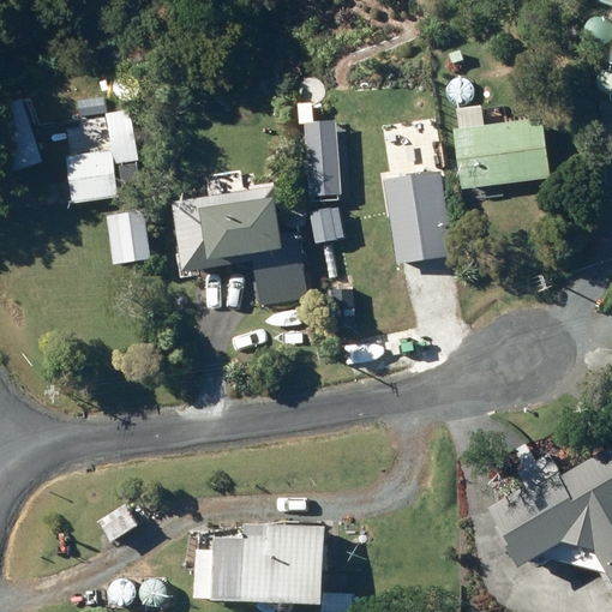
[(587,0),(586,7),(611,15),(611,0),(587,0)]
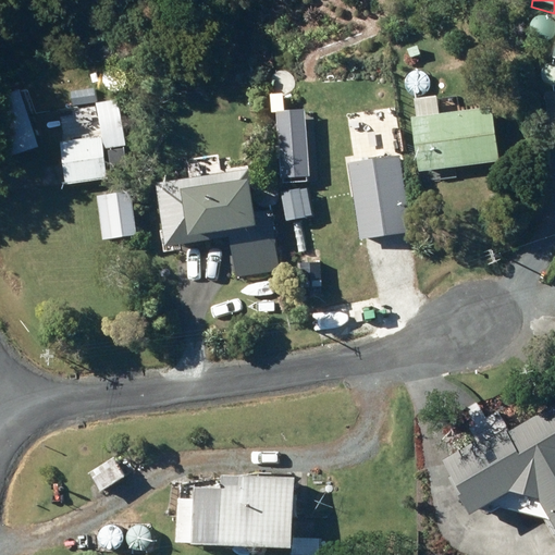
[(527,24),(554,35),(554,31),(554,16),(533,9),(527,24)]
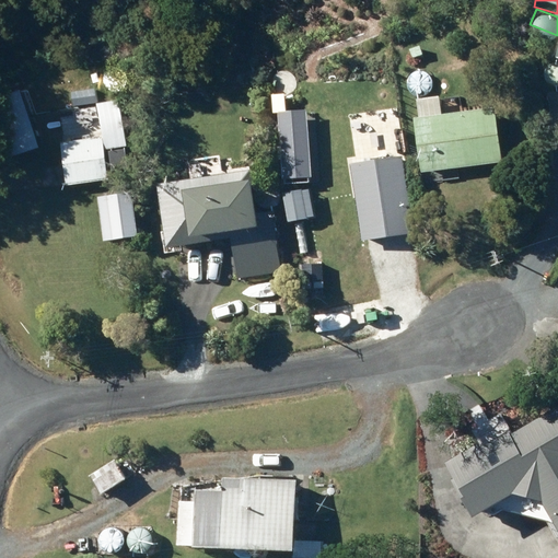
[(419,47),(408,48),(409,58),(420,56),(419,47)]
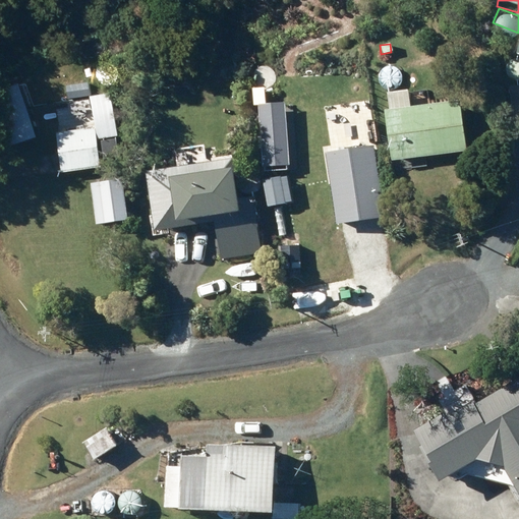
[(0,89),(15,83),(8,67),(0,70),(0,89)]
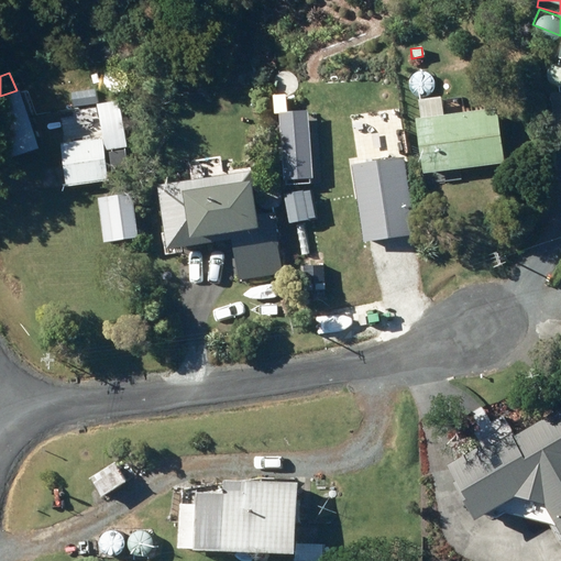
[(56,89),(56,105),(69,105),(68,89),(56,89)]
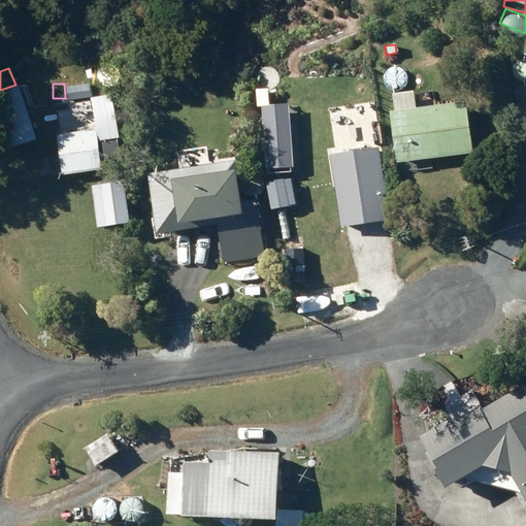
[(525,86),(516,87),(521,124),(525,123),(525,86)]
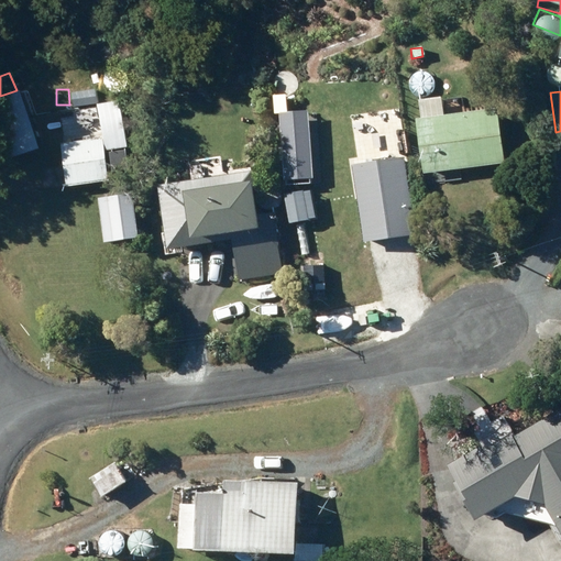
[(440,96),(418,99),(421,119),(414,120),(421,173),(503,162),(496,108),(443,114),(440,96)]
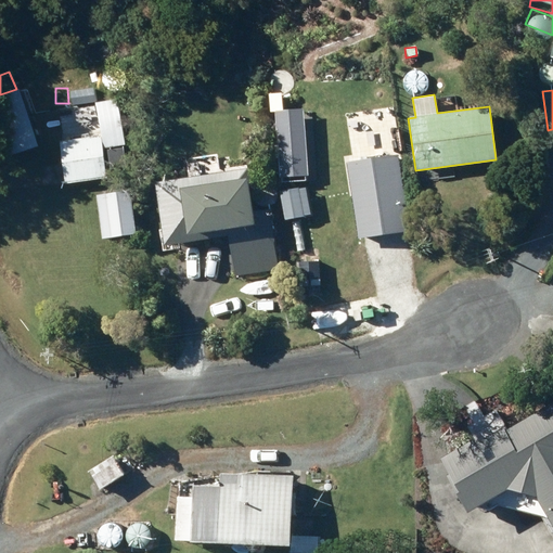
[(102,117),(105,146),(123,144),(119,116),(102,117)]
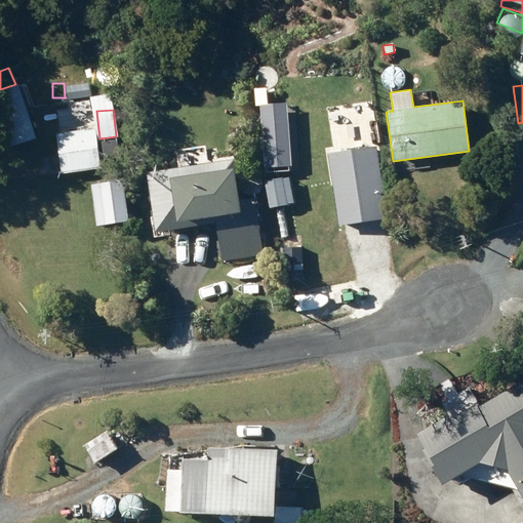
[(54,132),(61,170),(101,164),(95,126),(54,132)]
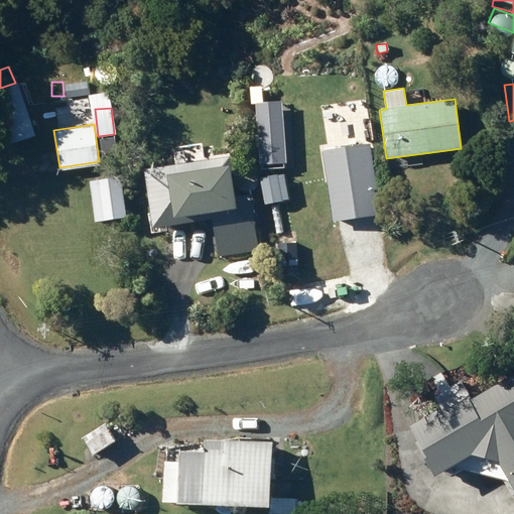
[(143,169),(152,227),(212,217),(218,256),(259,250),(249,191),(238,194),(231,154),(143,169)]
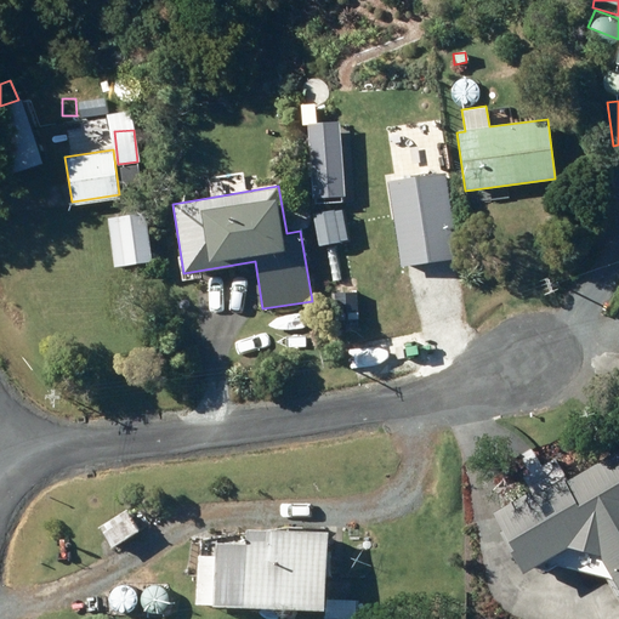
[(571,549),(605,558),(618,584),(618,453),(567,482),(564,478),(501,512),(523,574),(571,549)]
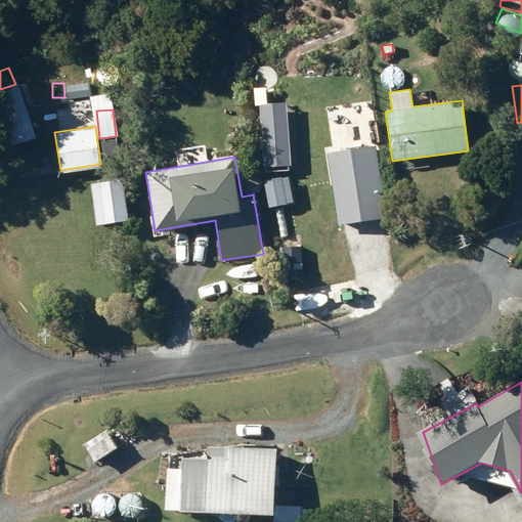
[(104,429),(81,444),(93,463),(117,447),(104,429)]
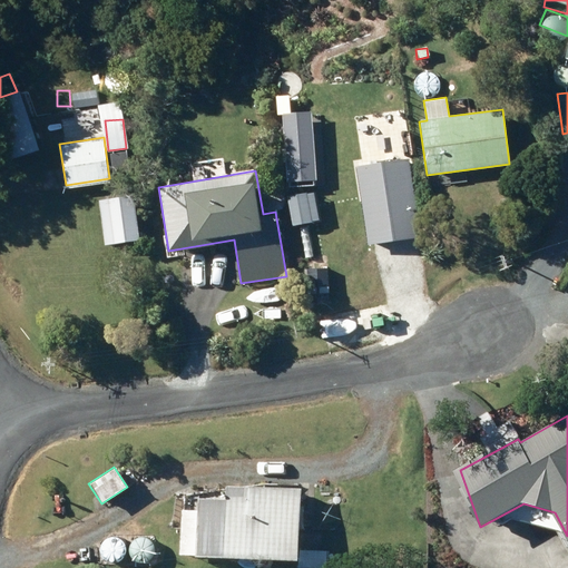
[(182,510),(180,557),(196,557),(196,559),(296,560),(296,566),(325,567),(325,549),(300,548),(301,488),(227,486),(227,499),(199,498),(199,510),(182,510)]
